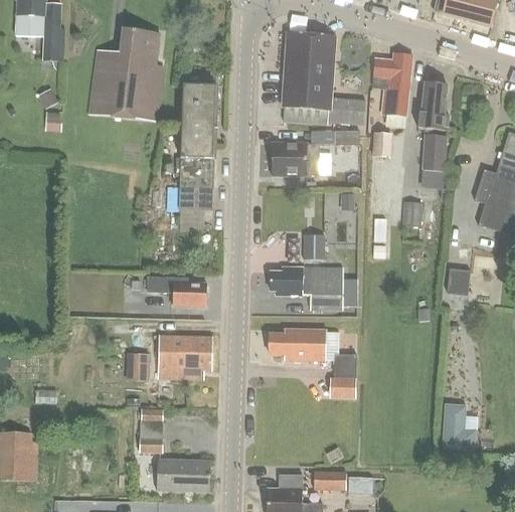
[(16,35),(44,36),(43,60),(64,60),(64,59),(63,59),(64,29),(60,28),(61,4),(46,3),(46,0),(16,0),(16,15),(16,35)]
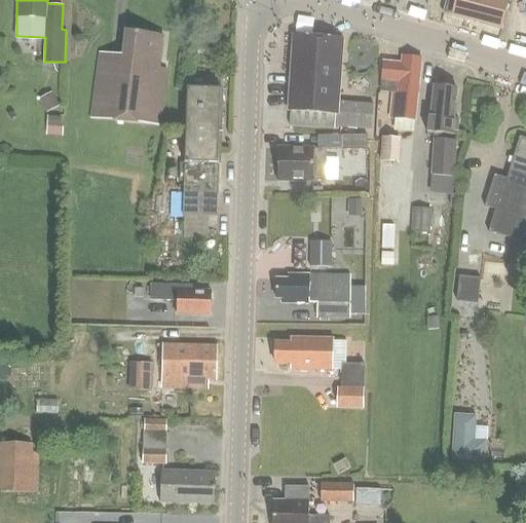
[(446,0),(443,12),(501,28),(508,0),(446,0)]
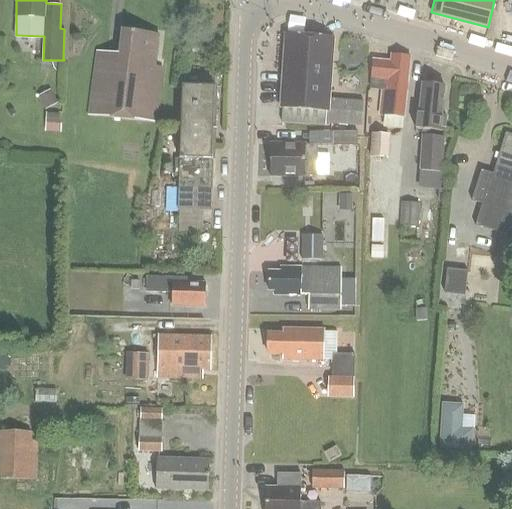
[(159,33),(122,28),(120,52),(98,49),(91,112),(156,119),(162,65),(155,65),(159,33)]
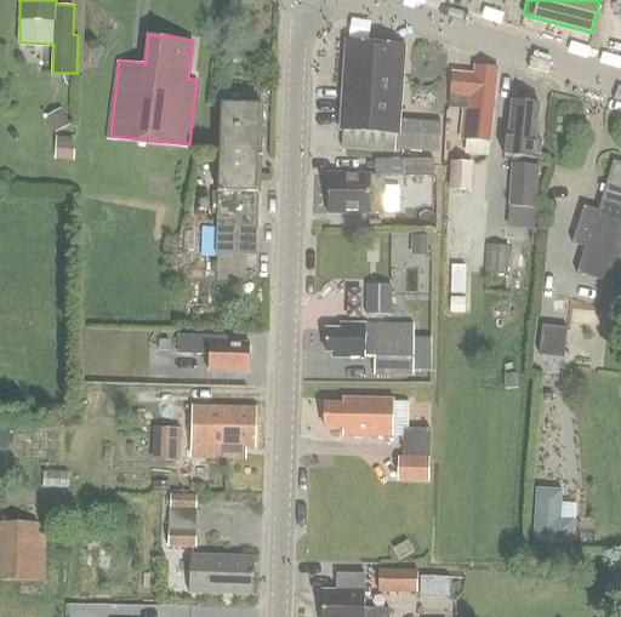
[(399,119),(404,44),(346,39),(340,130),(342,130),(341,147),(393,150),(393,147),(438,150),(440,121),(399,119)]
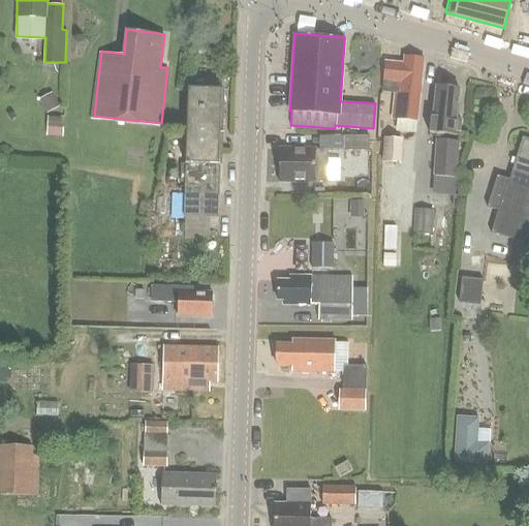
[(415,132),(424,57),(404,55),(404,62),(398,62),(392,118),(398,118),(396,130),(415,132)]
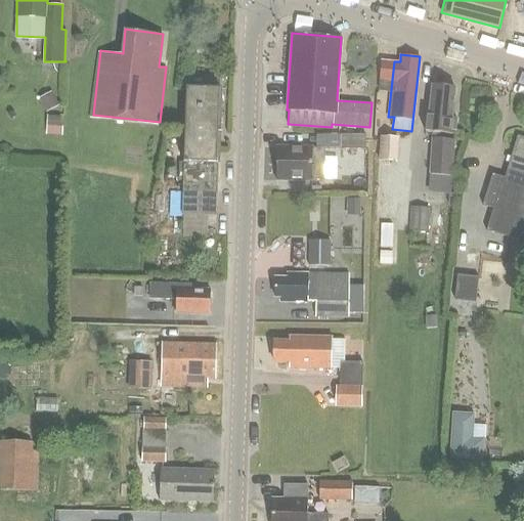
[(425,130),(454,133),(456,117),(451,117),(454,86),(432,84),(429,115),(427,114),(425,130)]
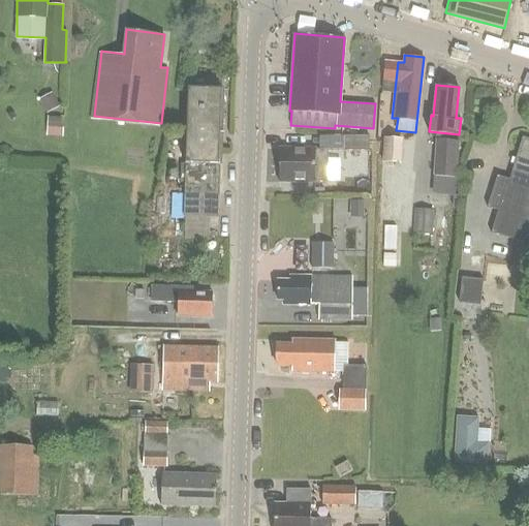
[(188,86),(184,216),(218,217),(222,87),(188,86)]
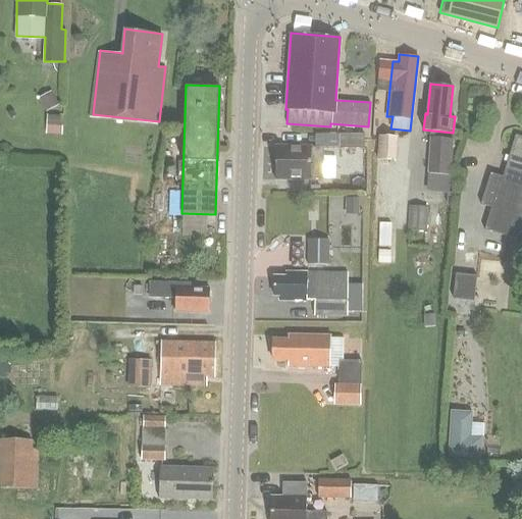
[(59,104),(51,90),(38,97),(46,111),(59,104)]
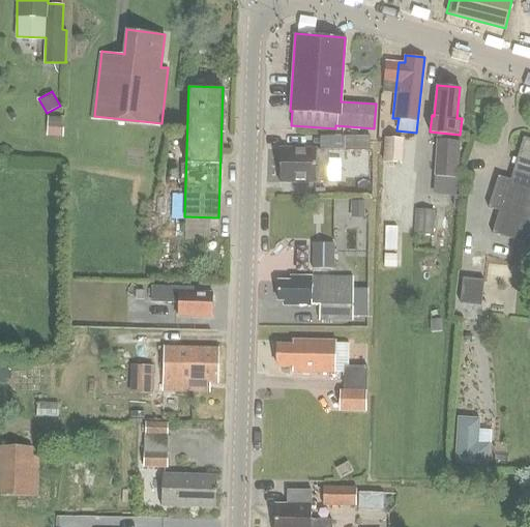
[(61,115),(48,115),(48,126),(61,126),(61,115)]
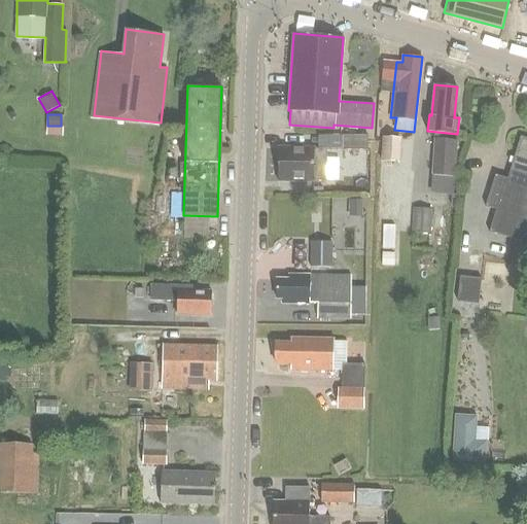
[(63,126),(61,126),(47,126),(46,133),(62,134),(63,126)]
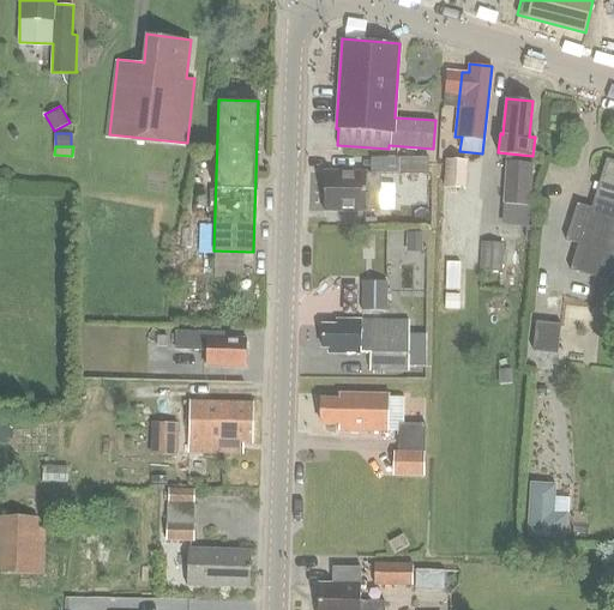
[(398,173),(427,174),(427,156),(398,156),(398,173)]
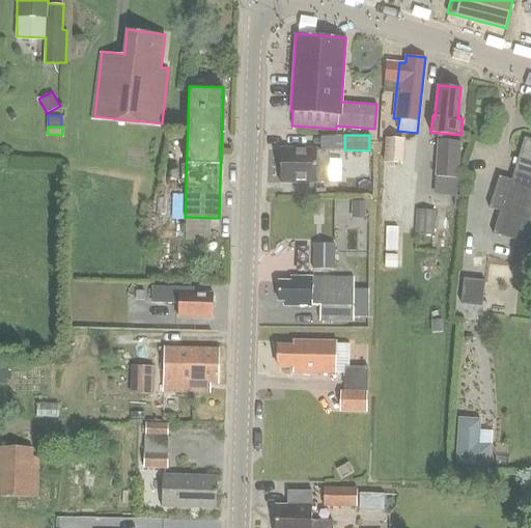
[(530,138),(524,136),(510,178),(499,175),(488,206),(500,210),(493,232),(526,243),(530,226),(530,138)]
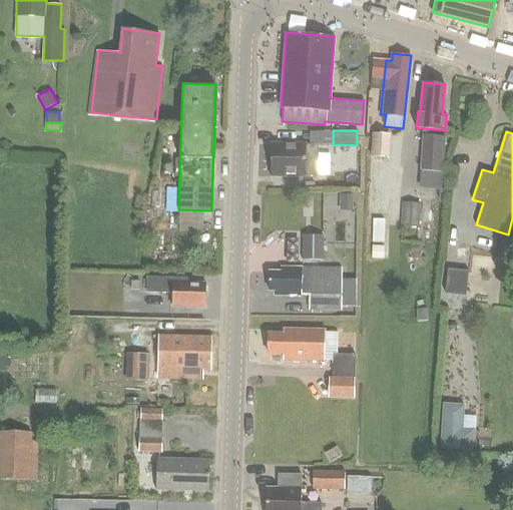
[(371,156),(388,157),(390,133),(372,132),(371,156)]
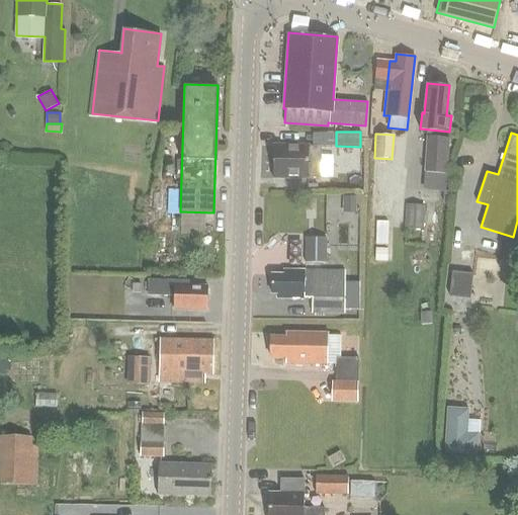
[(445,173),(449,137),(428,135),(424,170),(445,173)]
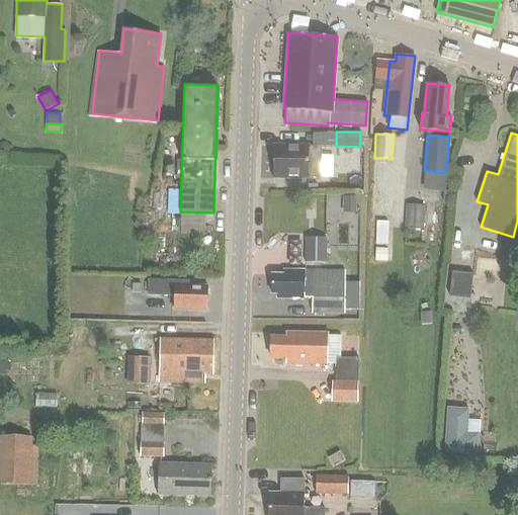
[(309,144),(273,144),(273,177),(309,177),(309,176),(321,176),(321,145),(309,145),(309,144)]
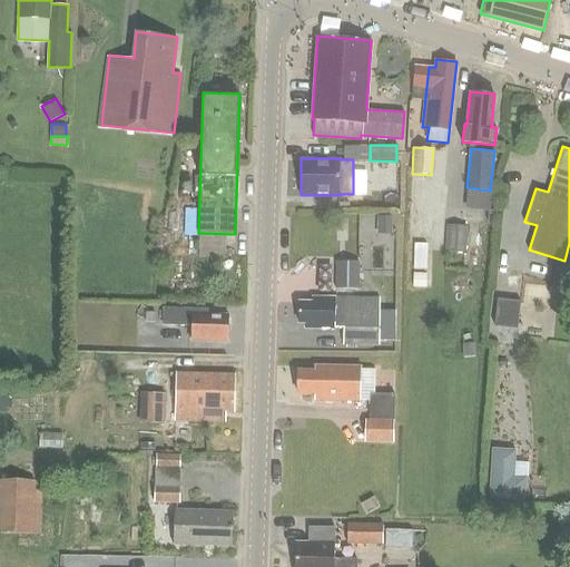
[(377,214),(377,232),(392,232),(392,214),(377,214)]
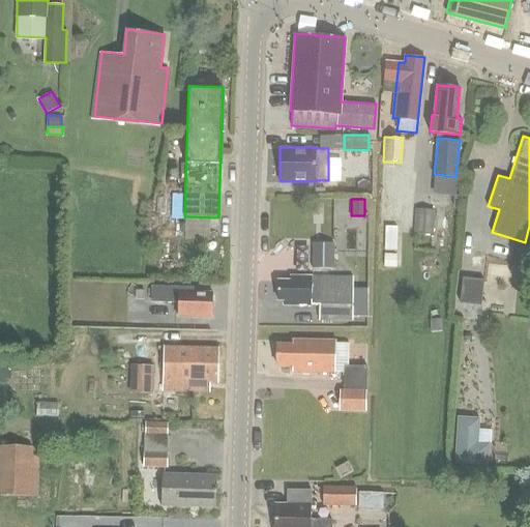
[(432,234),(434,209),(415,208),(414,233),(432,234)]
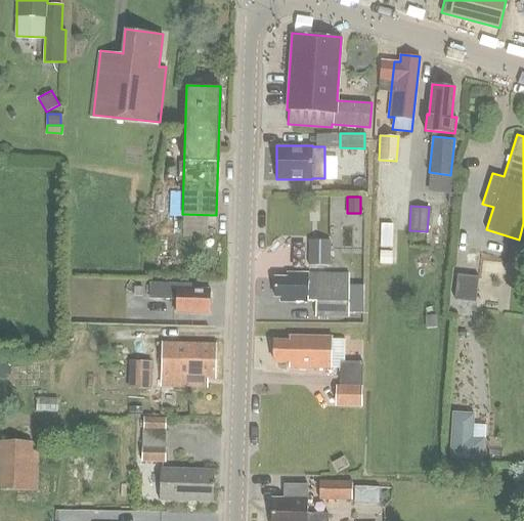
[(391,246),(392,223),(381,222),(380,246),(391,246)]
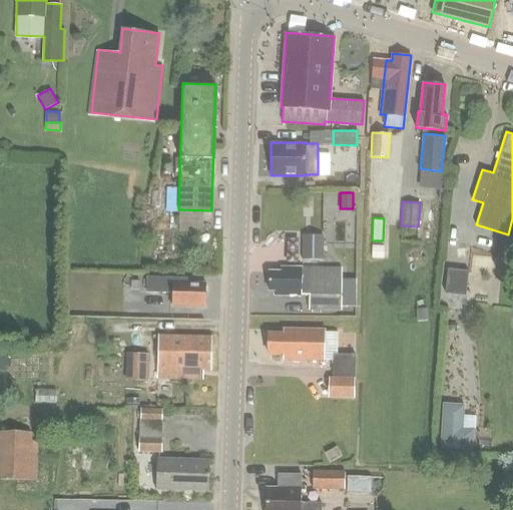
[(324,234),(302,234),(302,257),(324,257),(324,234)]
